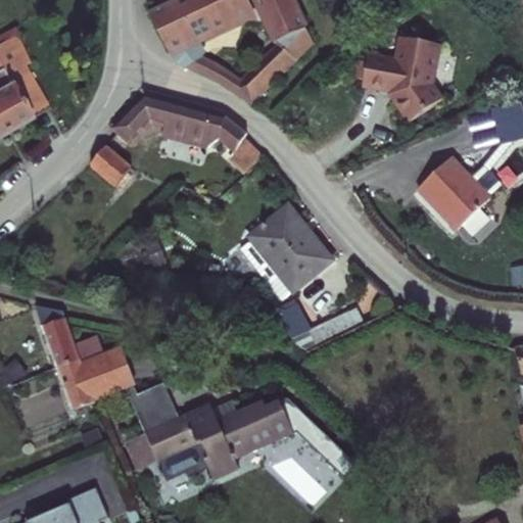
[(202,38),(253,16),(246,0),(178,0),(148,12),(167,54),(198,69),(209,52),(202,38)]
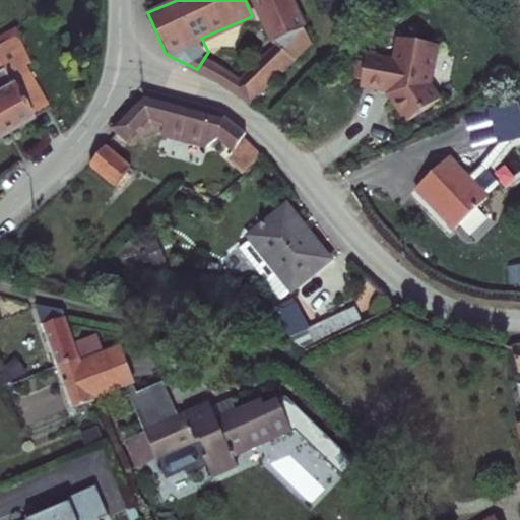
[(202,80),(248,105),(304,46),(282,0),(246,0),(268,55),(234,72),(212,62),(202,80)]
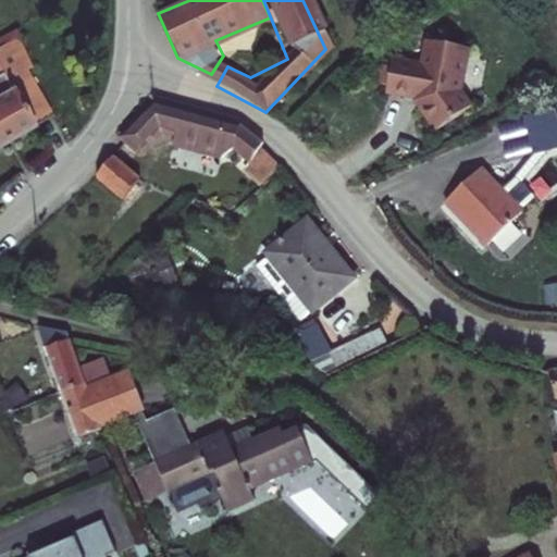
[(0,36),(0,148),(60,119),(15,29),(0,36)]
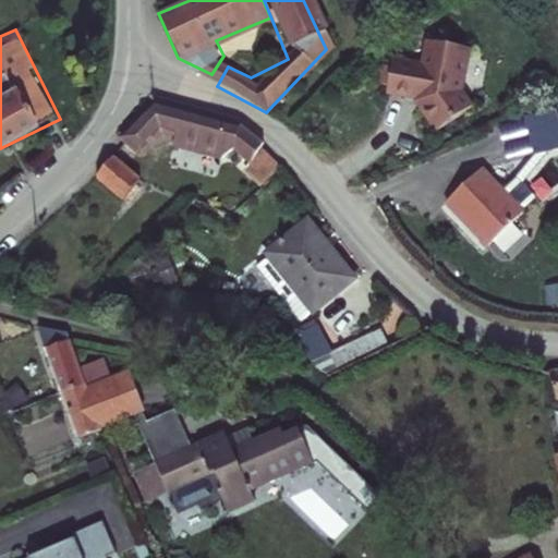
[(421,65),(393,61),(387,100),(419,105),(436,131),(473,107),(465,94),(471,53),(424,46),(421,65)]
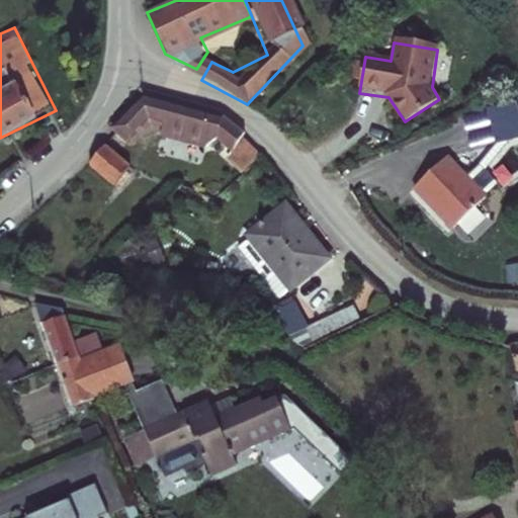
[(196,69),(201,80),(211,62),(207,52),(196,69)]
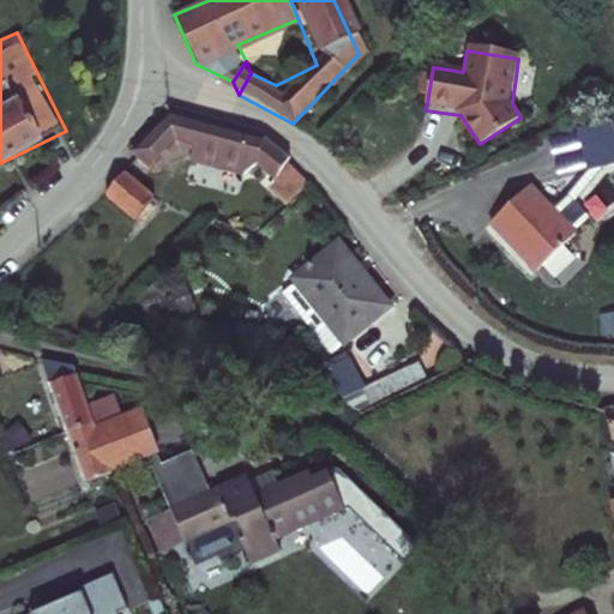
[(573,174),(613,157),(613,143),(602,115),(557,133),(573,174)]
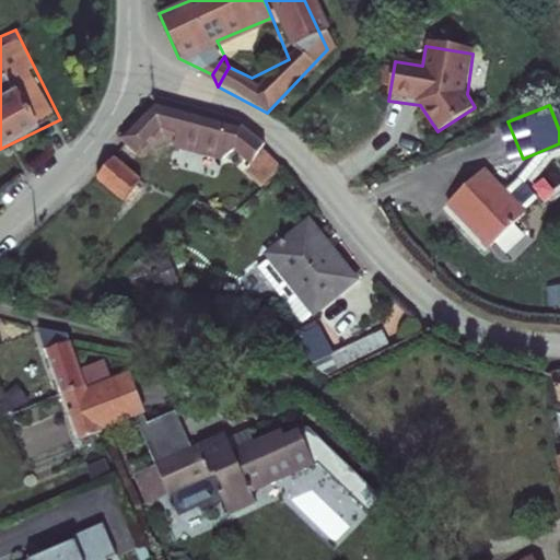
[(259,150),(244,132),(153,107),(118,138),(136,158),(162,135),(232,153),(242,164),(259,150)]
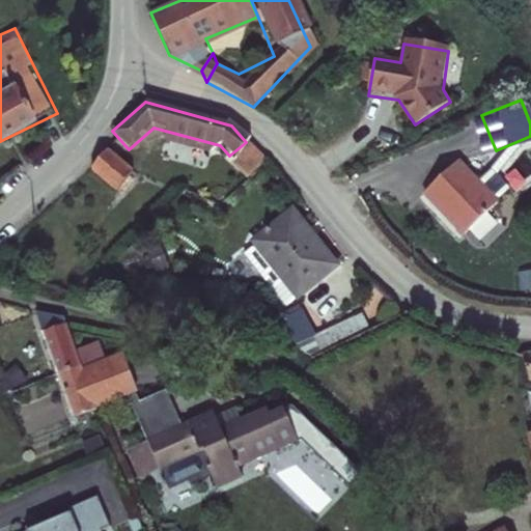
[(110,190),(127,174),(103,149),(86,165),(110,190)]
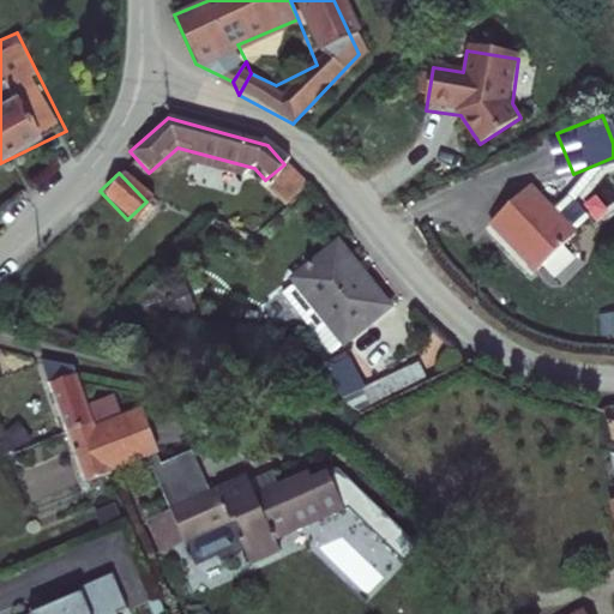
[(540,270),(578,236),(533,185),(494,217),(540,270)]
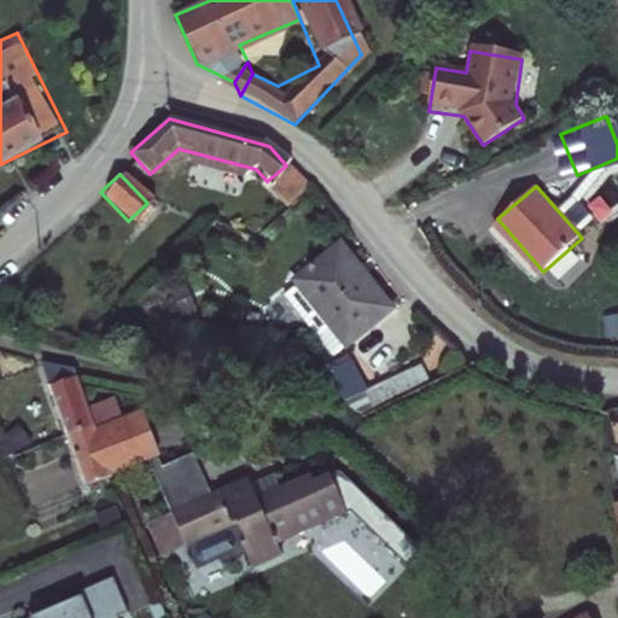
[(350,350),(398,310),(339,239),(291,279),(350,350)]
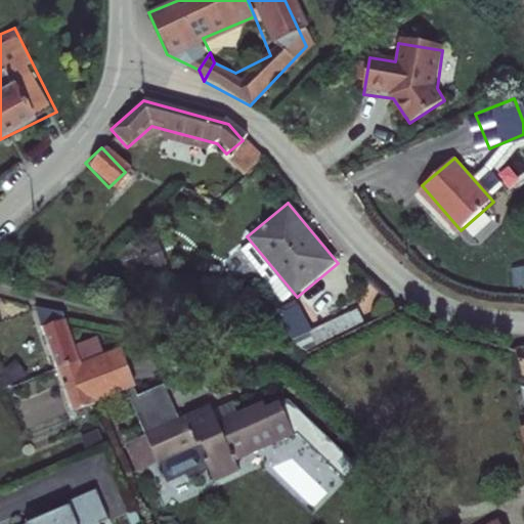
[(273,334),(306,352),(353,324),(339,300),(296,325),(278,297),(258,309),(273,334)]
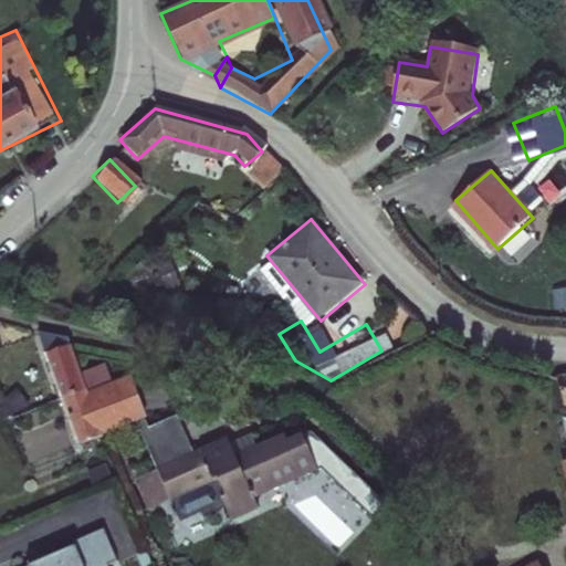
[(55,396),(81,387),(64,341),(30,331),(55,396)]
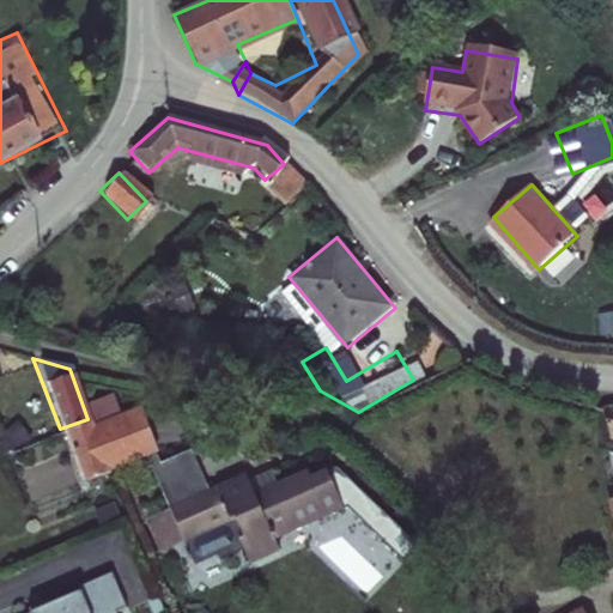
[(105,471),(155,451),(139,413),(92,432),(105,471)]
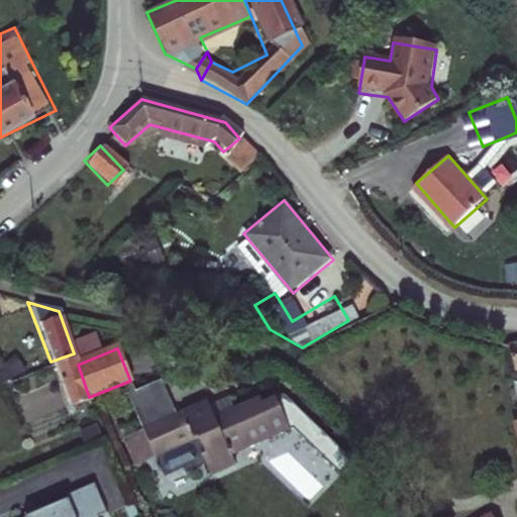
[(89,397),(78,365),(74,353),(50,362),(71,417),(83,412),(79,402),(90,399),(89,397)]
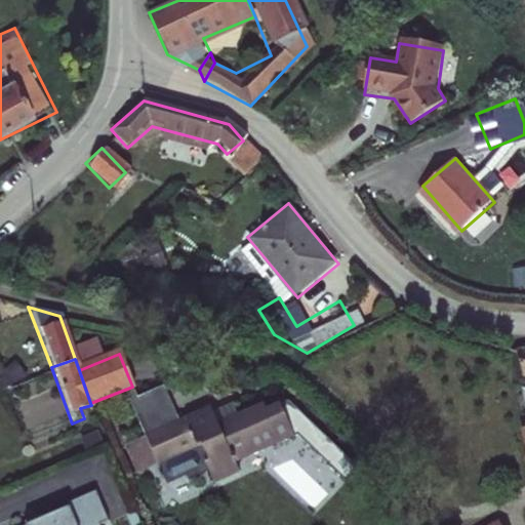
[(246,470),(238,449),(276,434),(294,428),(280,393),(238,409),(240,414),(215,425),(208,406),(180,417),(166,384),(133,397),(160,461),(202,445),(217,481),(246,470)]
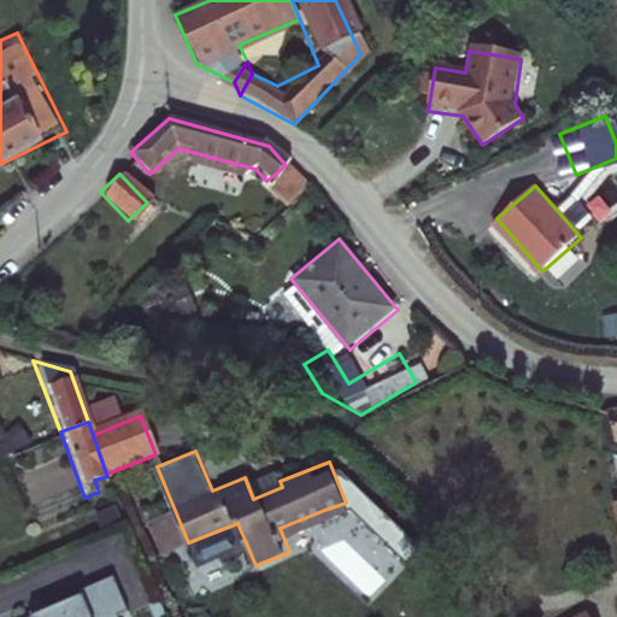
[(83,599),(39,616),(121,616),(129,613),(115,579),(81,593),(83,599)]
